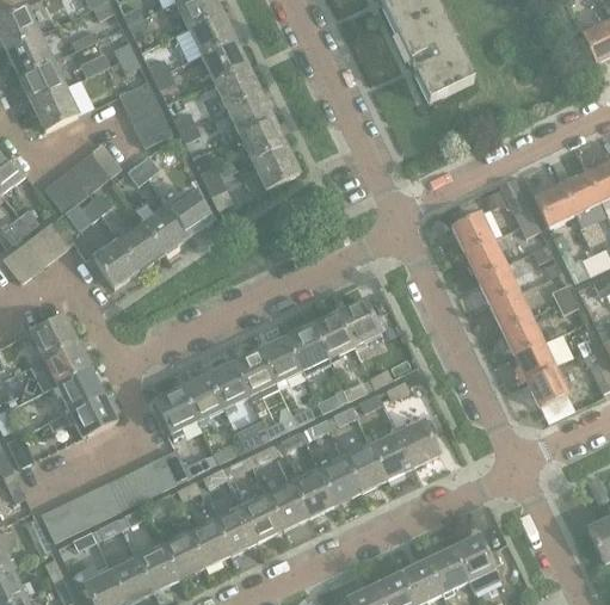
[(179,0),(174,2),(188,29),(221,13),(215,0),(179,0)]
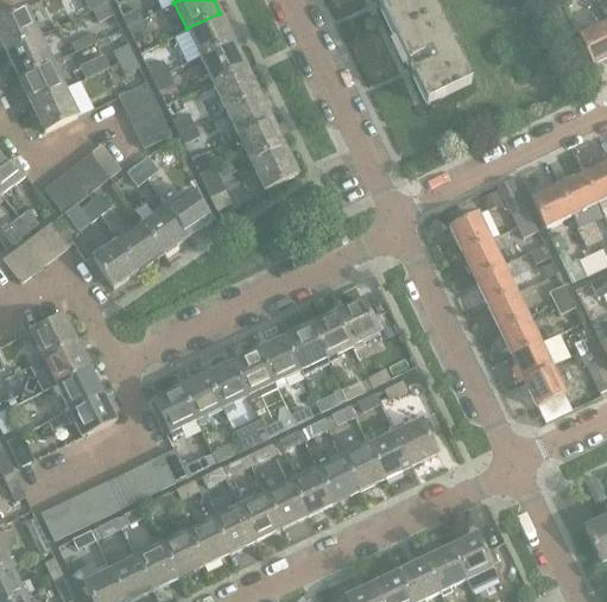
[(375,0),(393,35),(437,13),(430,0),(375,0)]
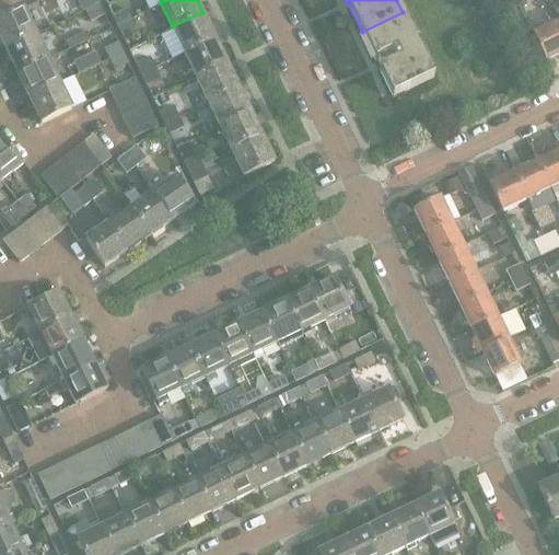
[(99,1),(84,8),(90,18),(103,11),(99,1)]
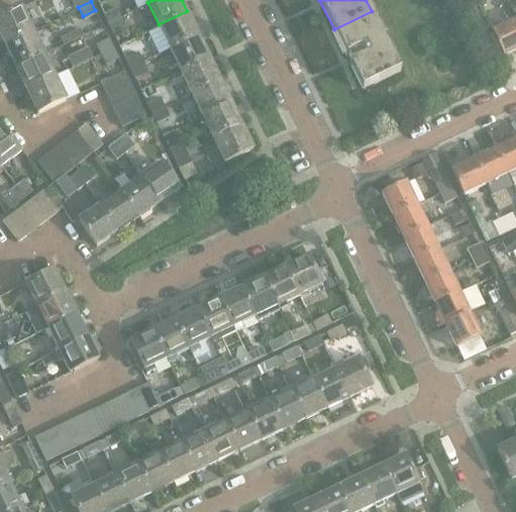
[(103,11),(108,21),(120,15),(116,5),(103,11)]
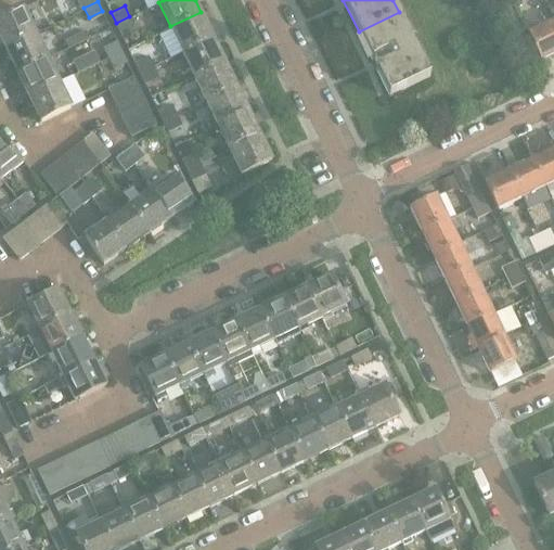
[(0,35),(5,46),(35,32),(23,7),(0,17),(0,35)]
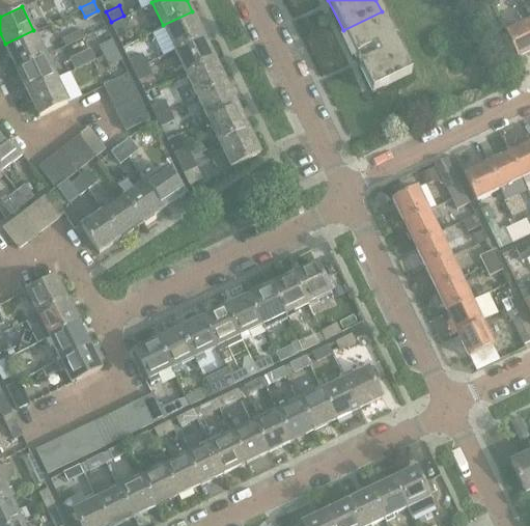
[(192,11),(163,25),(174,48),(203,34),(192,11)]
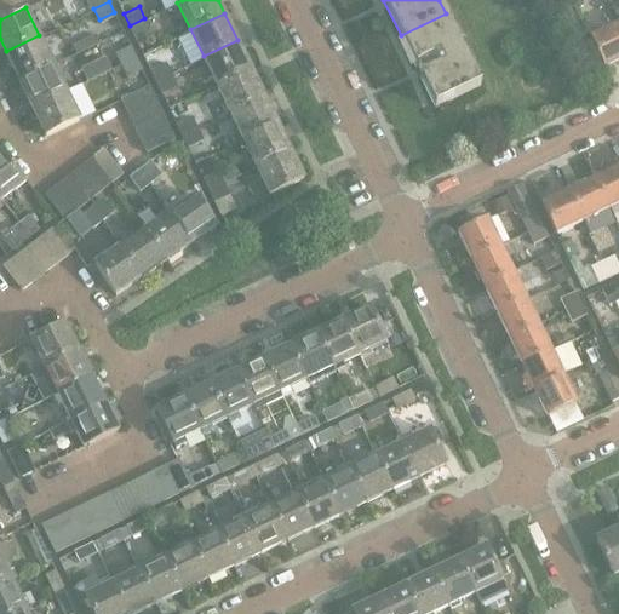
[(446,13),(401,35),(435,105),(480,84),(446,13)]
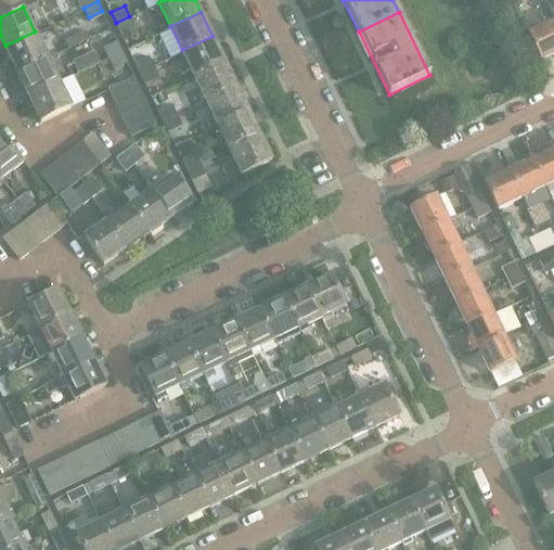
[(129,16),(116,23),(120,33),(134,26),(129,16)]
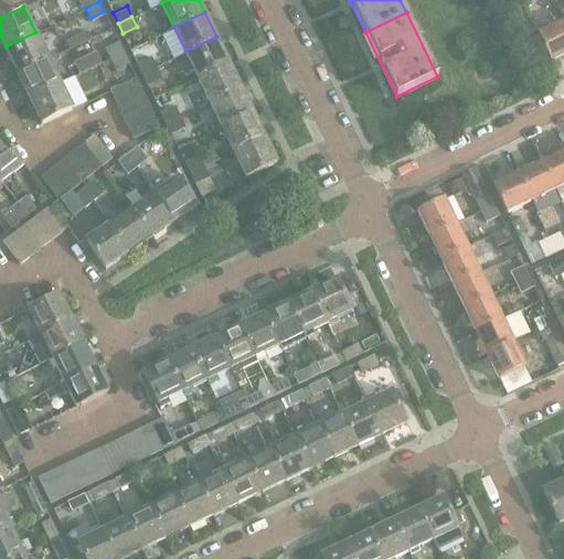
[(563,51),(563,25),(561,20),(536,32),(550,58),(563,51)]
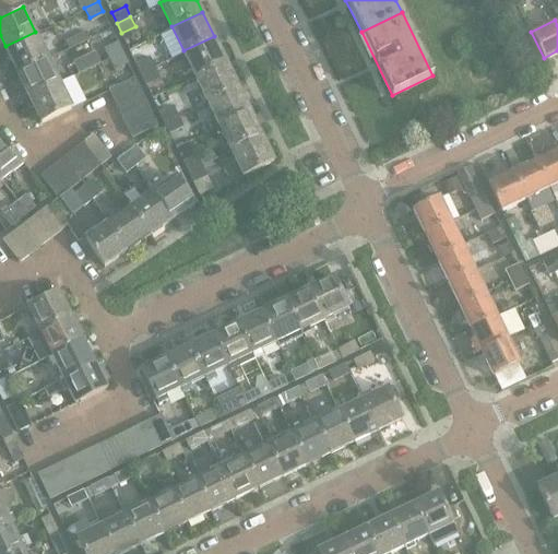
[(35,32),(6,46),(16,70),(47,56),(35,32)]
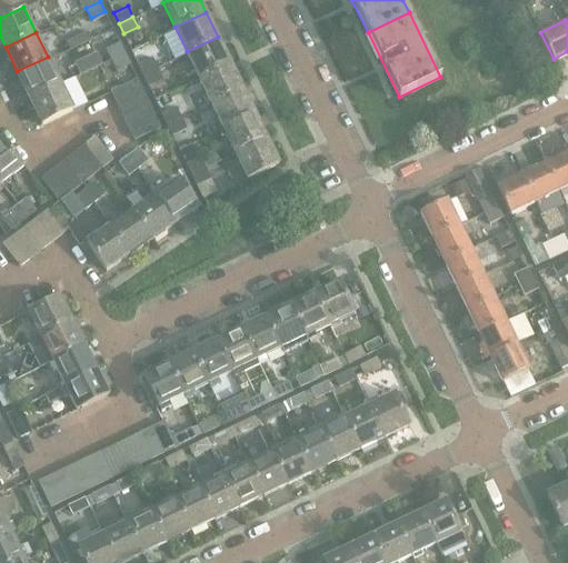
[(218,37),(187,51),(199,77),(230,61),(218,37)]
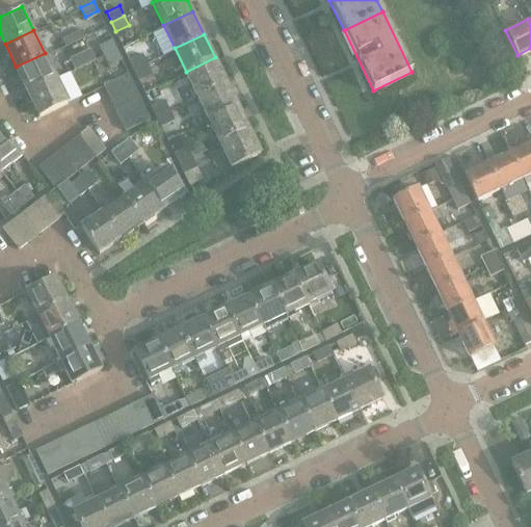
[(98,44),(103,54),(116,48),(111,37),(98,44)]
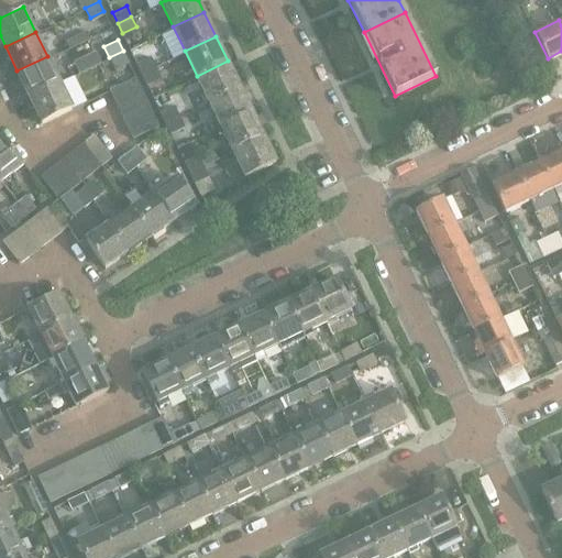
[(123,51),(109,57),(114,67),(128,61),(123,51)]
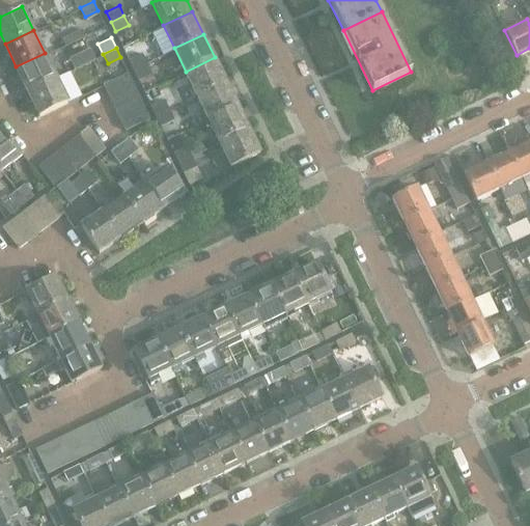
[(129,58),(133,67),(146,61),(141,52),(129,58)]
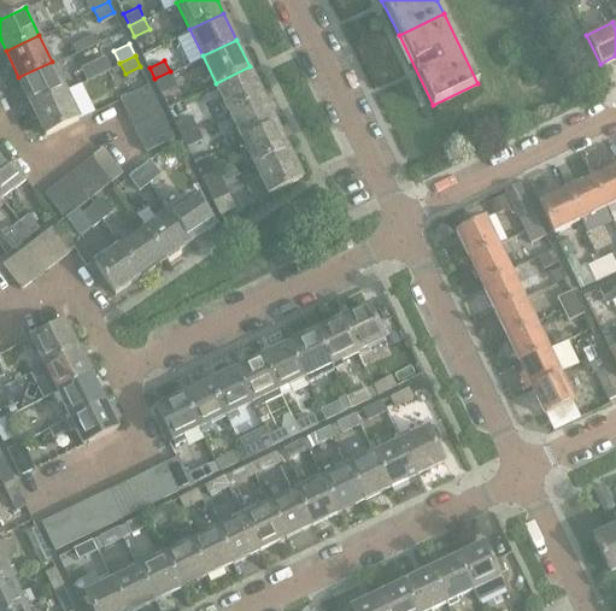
[(52,62),(18,77),(31,105),(65,88),(52,62)]
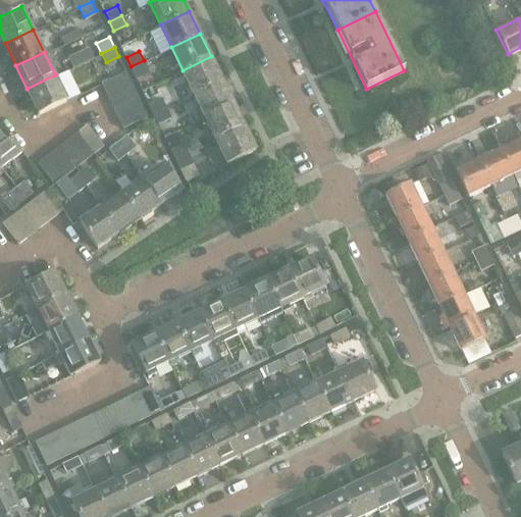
[(211,56),(183,70),(194,93),(222,80),(211,56)]
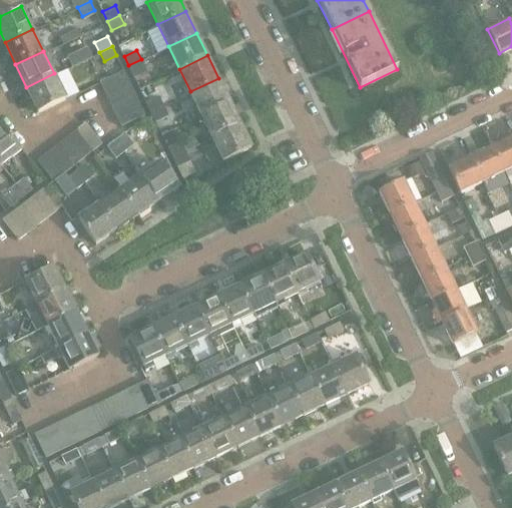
[(141,59),(128,65),(133,75),(146,69),(141,59)]
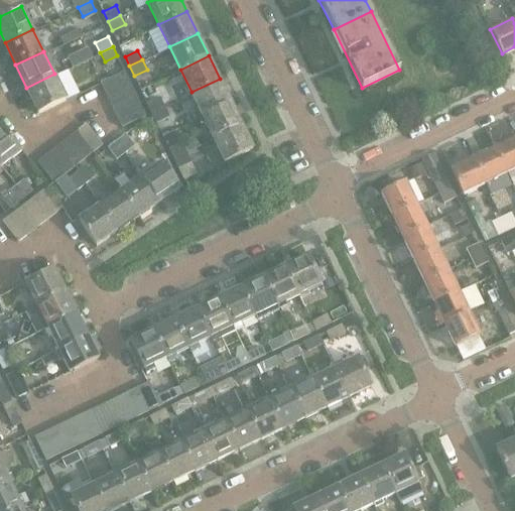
[(100,81),(106,92),(129,81),(124,69),(100,81)]
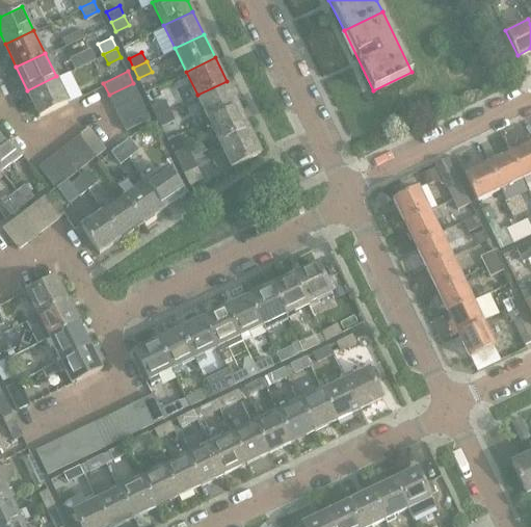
[(56,76),(27,90),(38,114),(68,100),(56,76)]
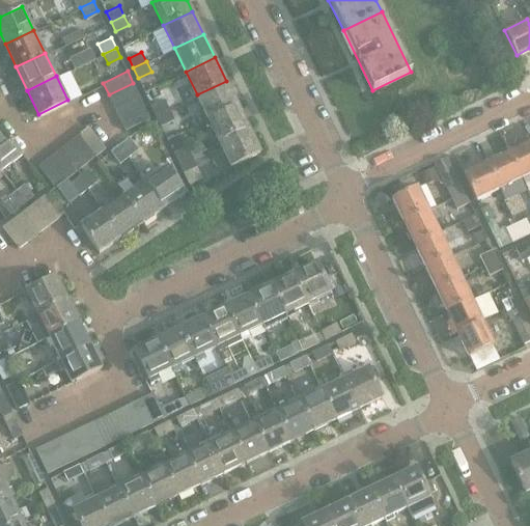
[(226,81),(197,94),(207,117),(236,104),(226,81)]
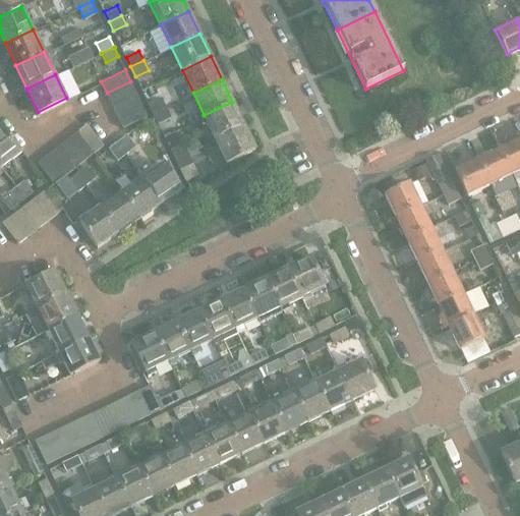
[(130,81),(107,93),(112,104),(135,92),(130,81)]
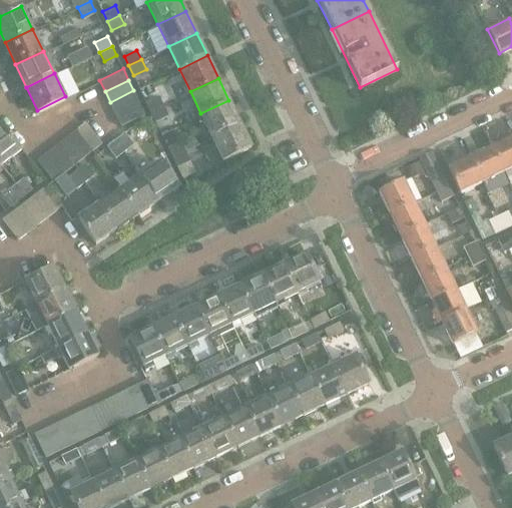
[(133,90),(110,102),(115,112),(138,101),(133,90)]
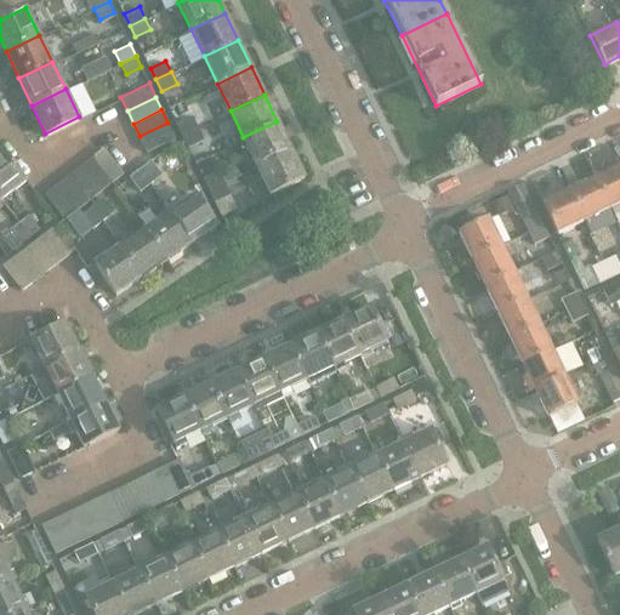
[(176,121),(182,134),(197,126),(192,114),(176,121)]
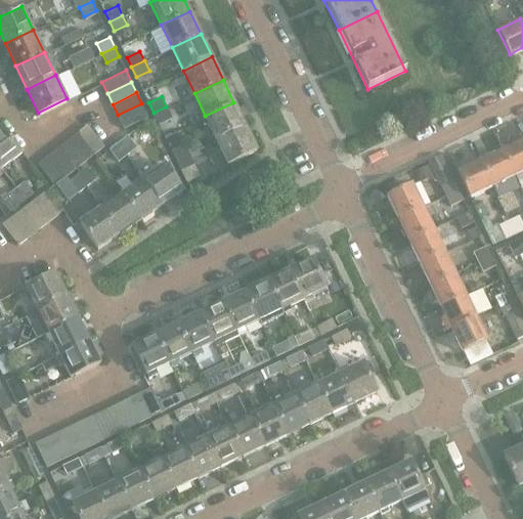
[(233,102),(205,116),(216,139),(245,125),(233,102)]
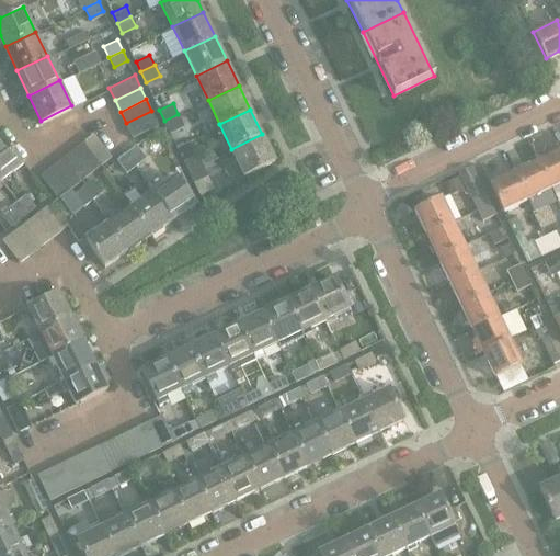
[(151,111),(126,123),(132,135),(158,123),(151,111)]
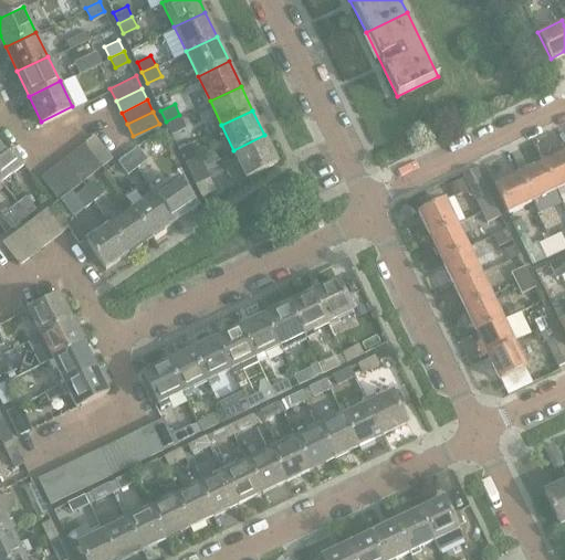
[(179,115),(166,122),(170,131),(185,125),(179,115)]
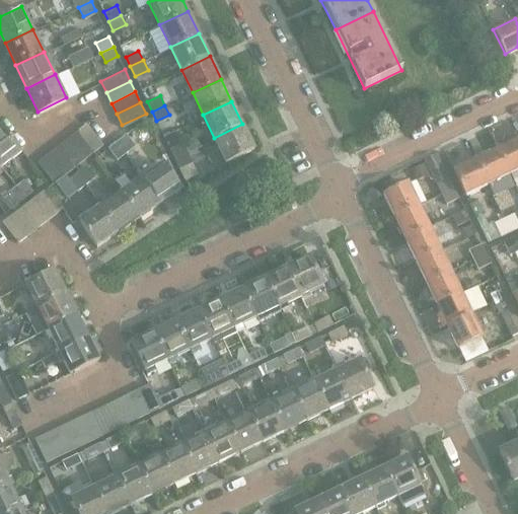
[(86,122),(76,130),(92,150),(102,143),(86,122)]
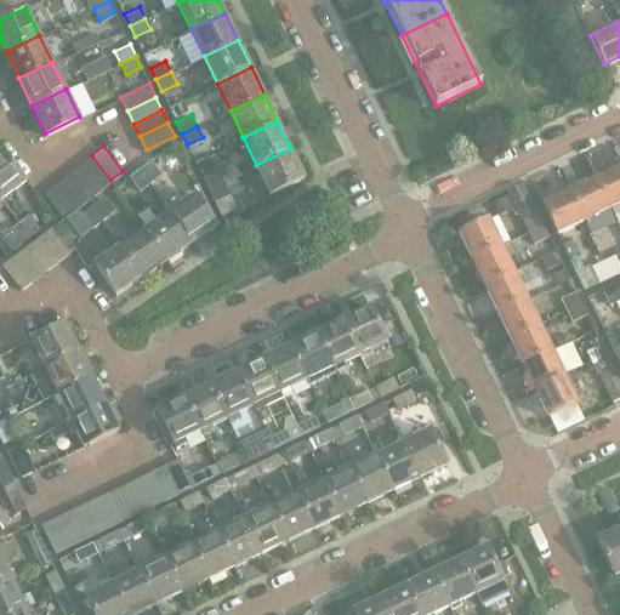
[(1,148),(0,149),(0,198),(24,178),(1,148)]
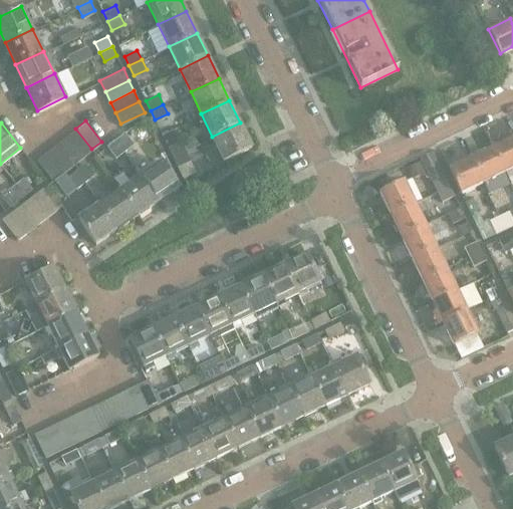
[(240,122),(212,137),(223,160),(251,146),(240,122)]
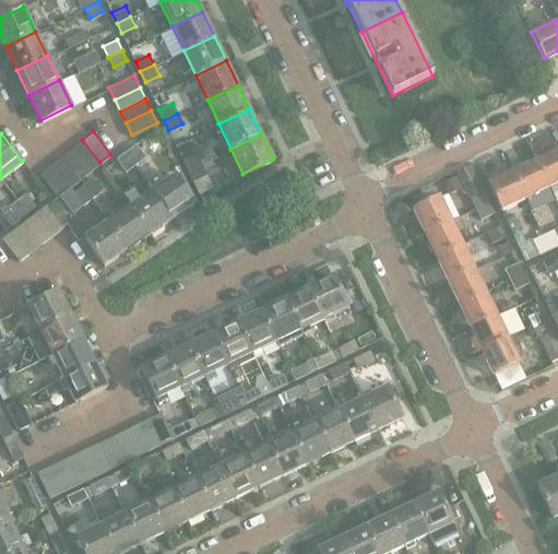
[(82,140),(72,148),(90,171),(99,162),(82,140)]
